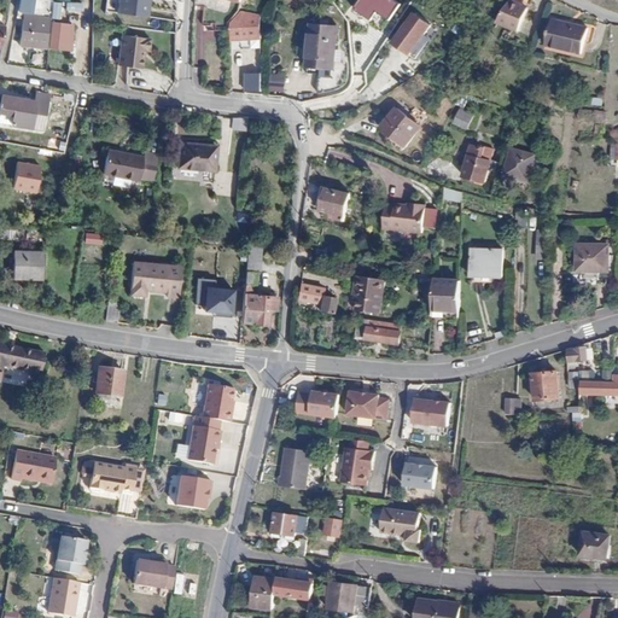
[(22,0),(18,13),(29,15),(33,0),(22,0)]
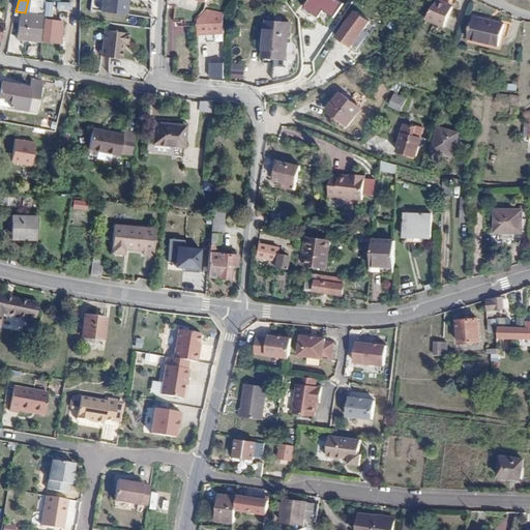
[(126,0),(99,0),(98,11),(124,16),(126,0)]
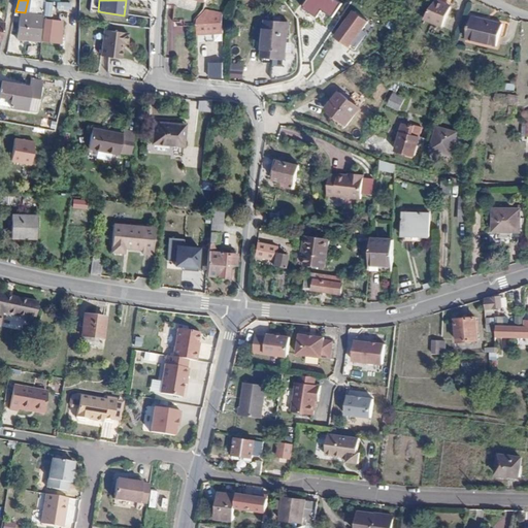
[(321,11),(332,19),(342,3),(336,0),(306,0),(301,8),(317,18),(321,11)]
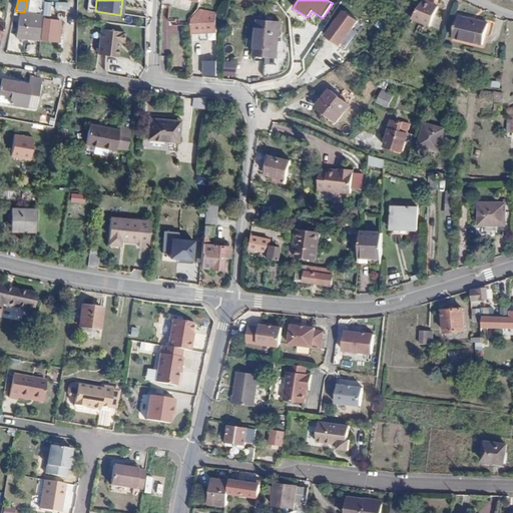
[(442,5),(428,0),(425,0),(415,19),(433,26),(442,5)]
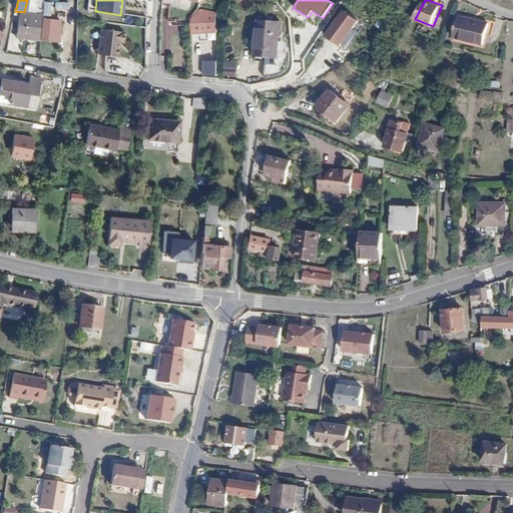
[(359,20),(345,10),(327,35),(342,45),(359,20)]
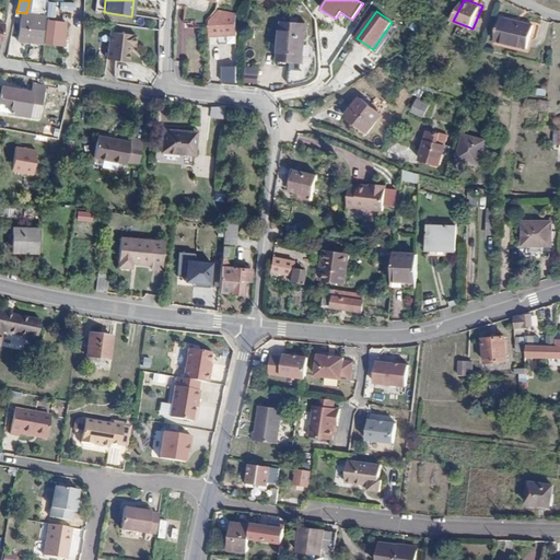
[(217,34),(238,34),(238,13),(220,13),(209,20),(208,26),(217,26),(217,34)]
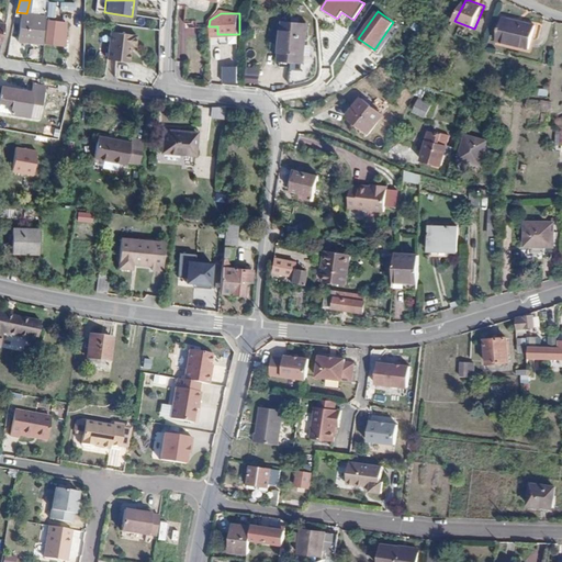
[(18,42),(43,44),(45,17),(21,14),(18,42)]
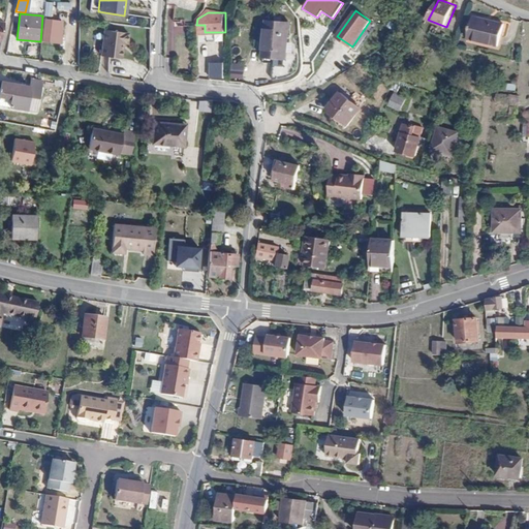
[(474,17),(469,39),(500,47),(505,24),(474,17)]
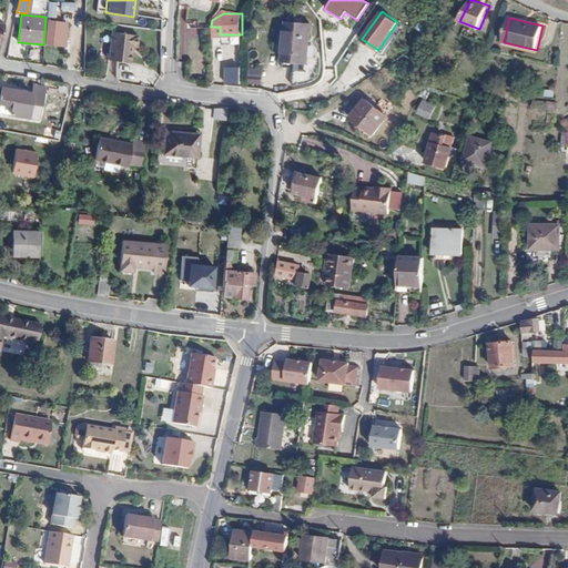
[(44,43),(66,47),(68,23),(47,21),(44,43)]
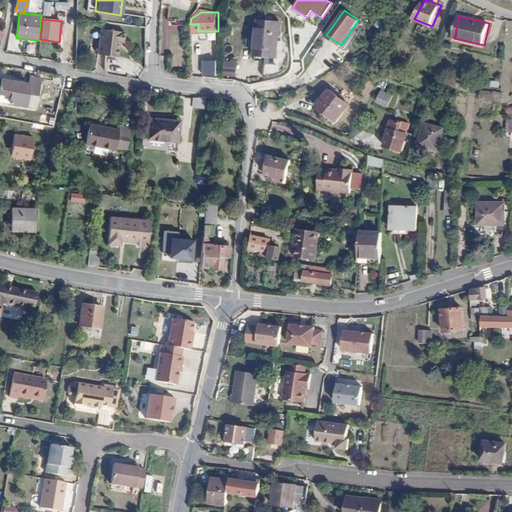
[(280,22),(257,21),(255,56),(277,57),(280,22)]
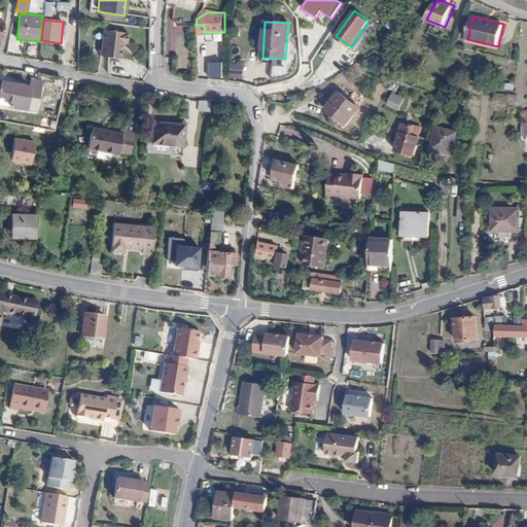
[(128,35),(104,32),(100,57),(120,60),(123,44),(127,45),(128,35)]
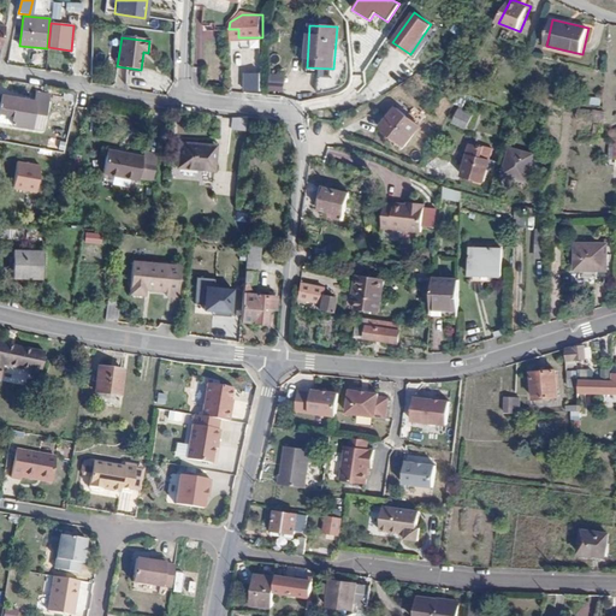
[(284,77),(268,77),(268,92),(284,92),(284,77)]
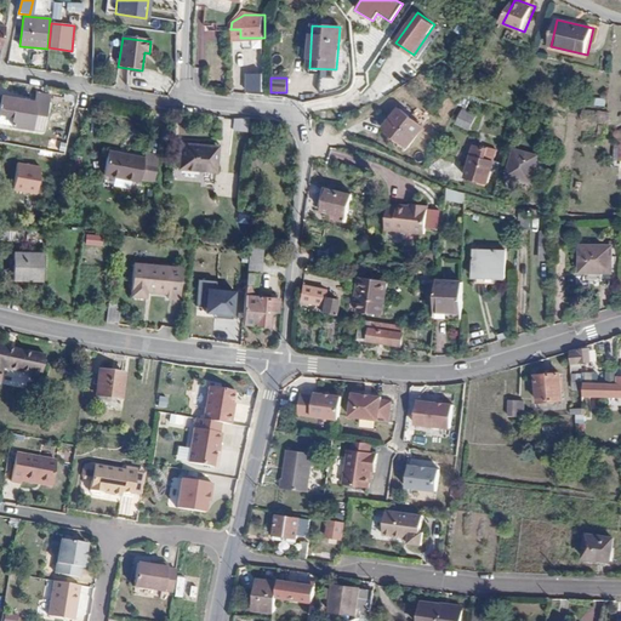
[(494,86),(486,83),(484,90),(491,93),(494,86)]
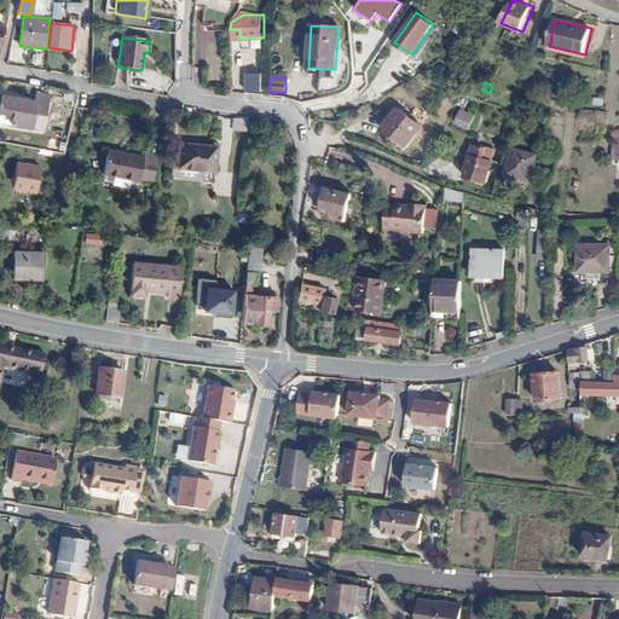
[(38,109),(38,102),(0,96),(0,98),(0,114),(11,116),(10,126),(30,129),(33,111),(44,114),(45,110),(38,109)]
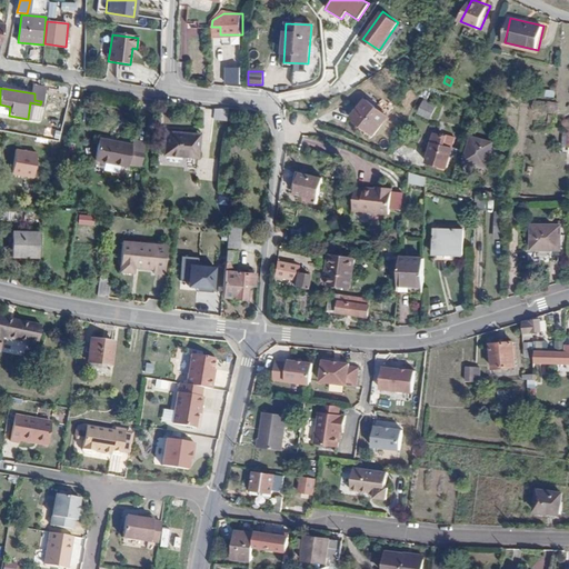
[(365,99),(351,117),(360,123),(358,127),(372,138),(388,117),(365,99)]
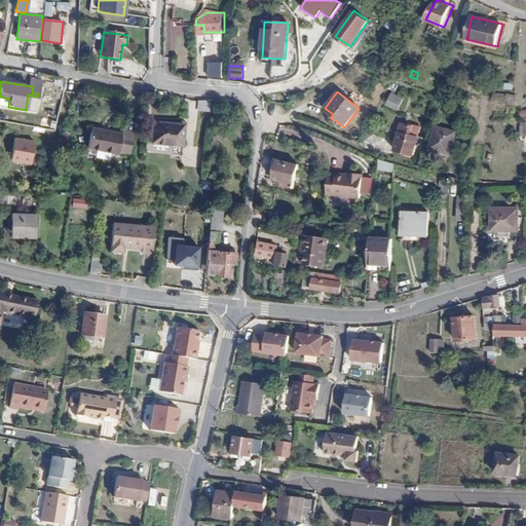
[(456,98),(467,101),(468,94),(457,91),(456,98)]
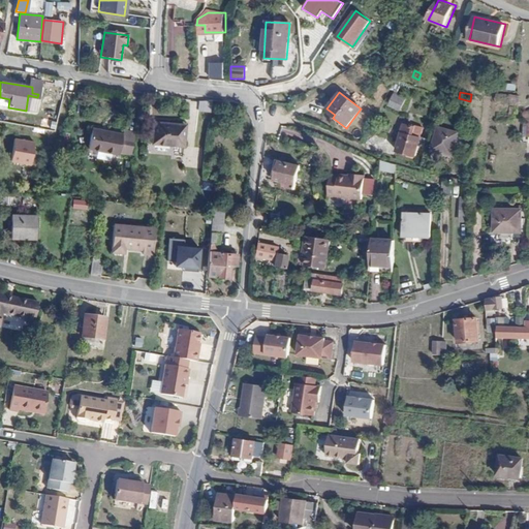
[(397,104),(395,107),(401,110),(405,98),(394,93),(391,102),(397,104)]
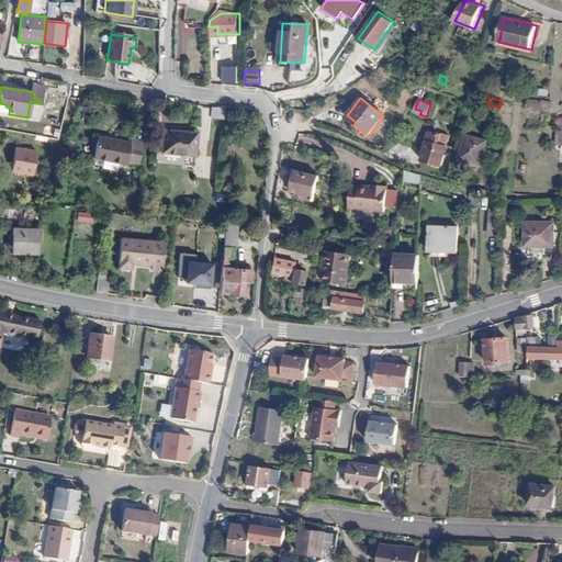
[(551,101),(541,100),(540,110),(550,112),(551,101)]
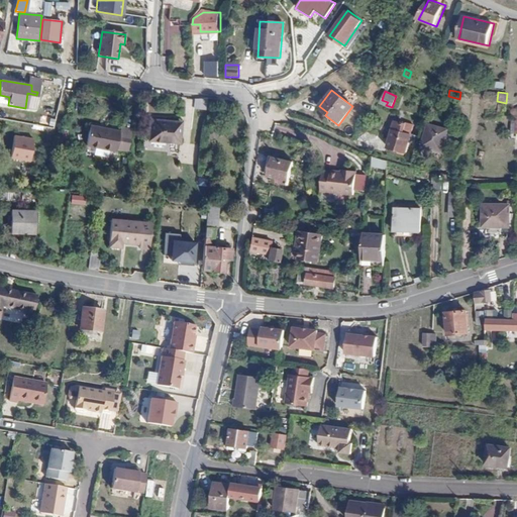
[(27,93),(25,108),(34,109),(36,95),(27,93)]
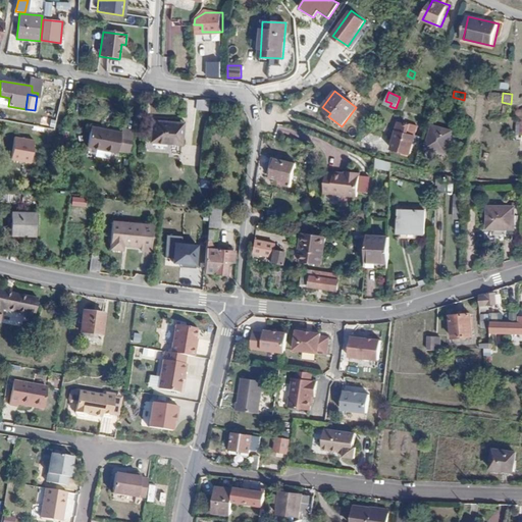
[(195,109),(206,110),(207,101),(196,100),(195,109)]
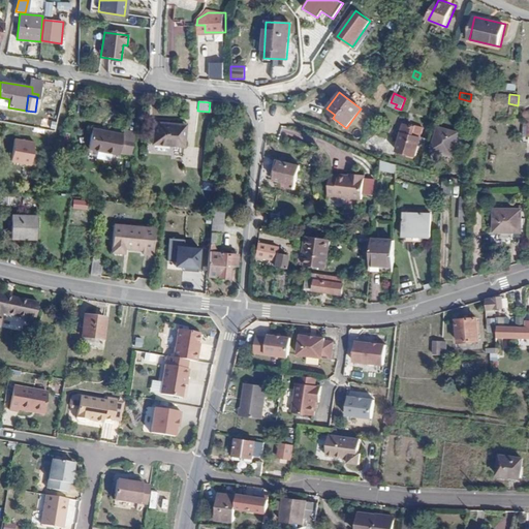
[(185,125),(153,122),(151,144),(183,147),(185,125)]
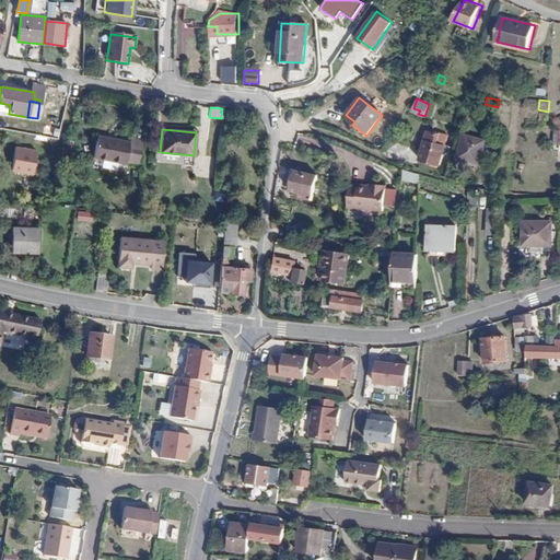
[(439,135),(427,131),(419,160),(440,165),(443,153),(450,155),(451,147),(438,143),(439,135)]
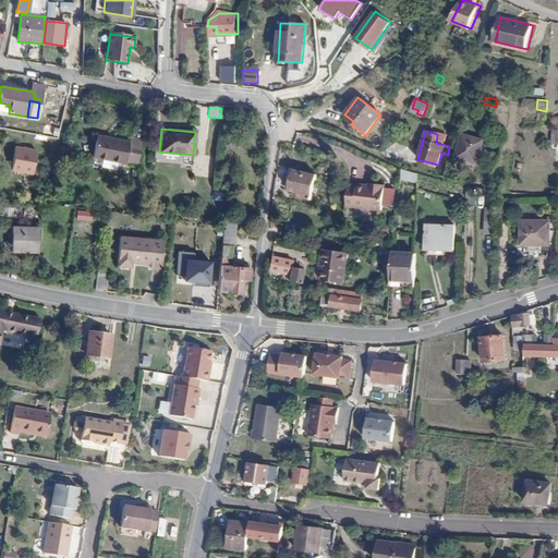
[(457,159),(464,135),(461,134),(455,159),(457,159)]
